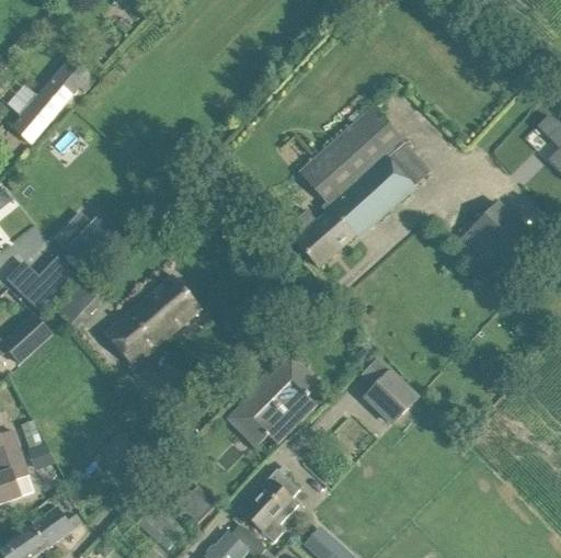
[(124,16),(116,24),(125,34),(133,25),(124,16)]
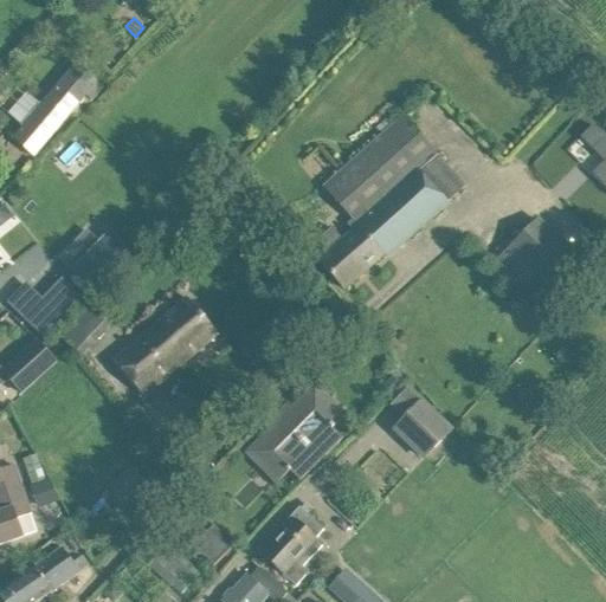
[(31,114),(53,131),(97,79),(75,60),(31,114)]
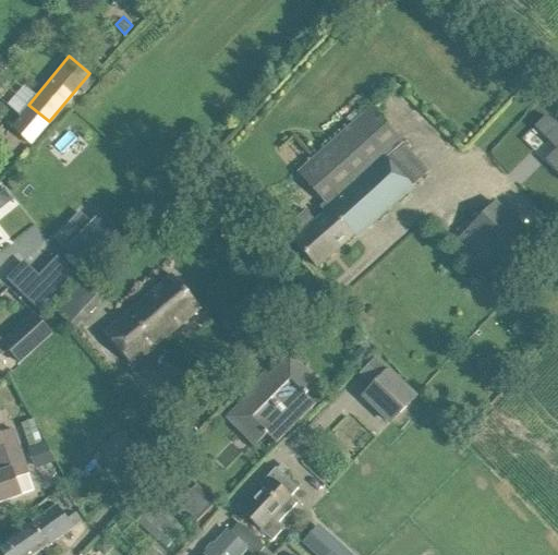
[(411,184),(428,169),(371,104),(296,170),(324,201),(320,204),(326,209),(315,218),(305,207),(292,219),(302,230),(293,238),(317,264),(354,232),(355,234),(411,185),(411,184)]
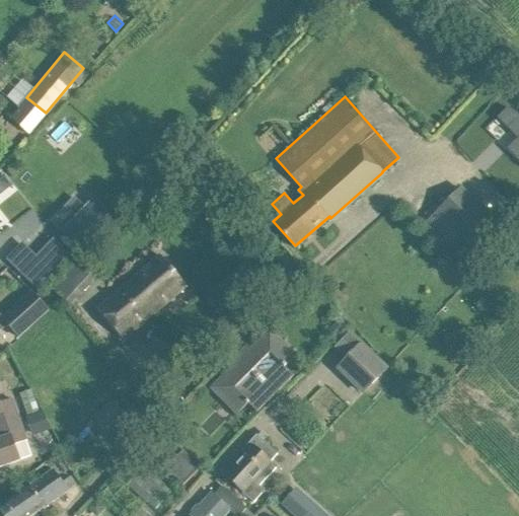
[(518,120),(506,107),(496,119),(517,138),(507,149),(518,160),(518,120)]
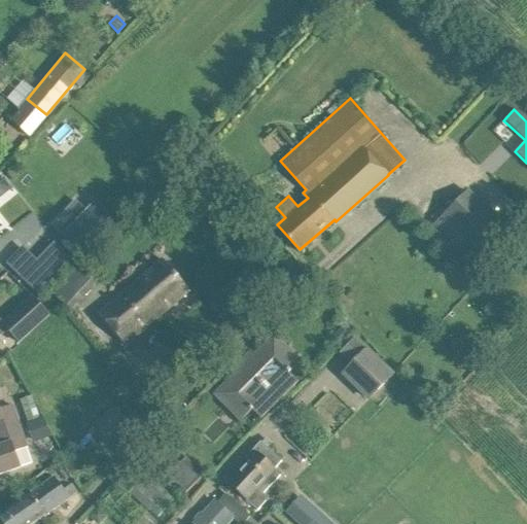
[(131,183),(124,190),(130,197),(137,189),(131,183)]
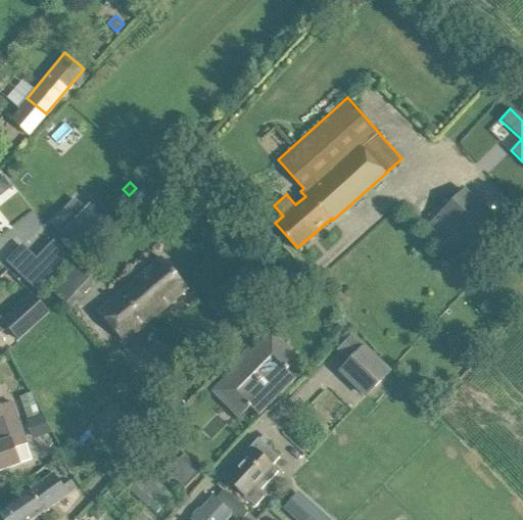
[(459,255),(495,220),(464,187),(427,223),(459,255)]
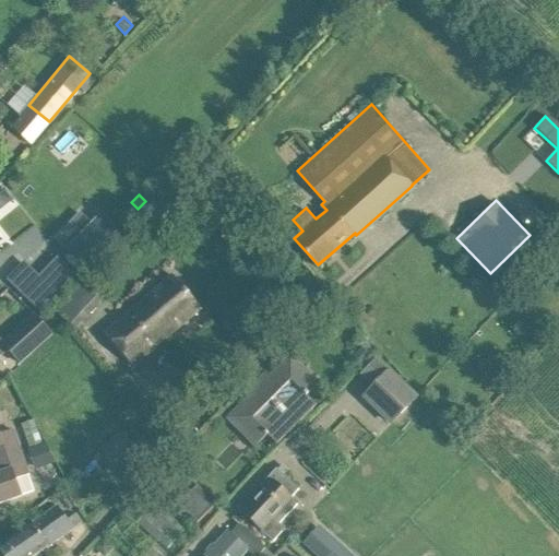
[(70,222),(57,235),(81,261),(116,226),(102,212),(92,222),(81,233),(70,222)]
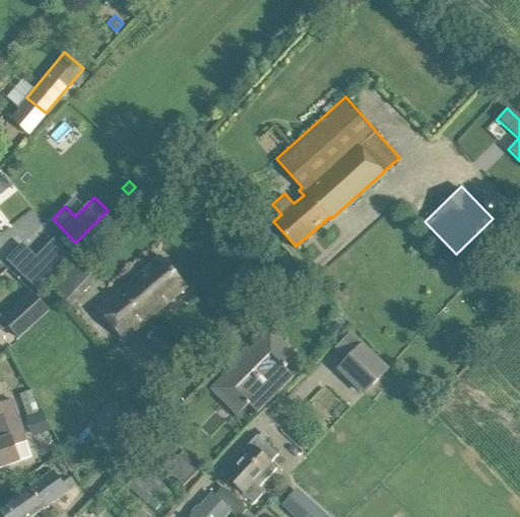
[(38,255),(20,272),(36,287),(70,252),(54,236),(37,254),(38,255)]
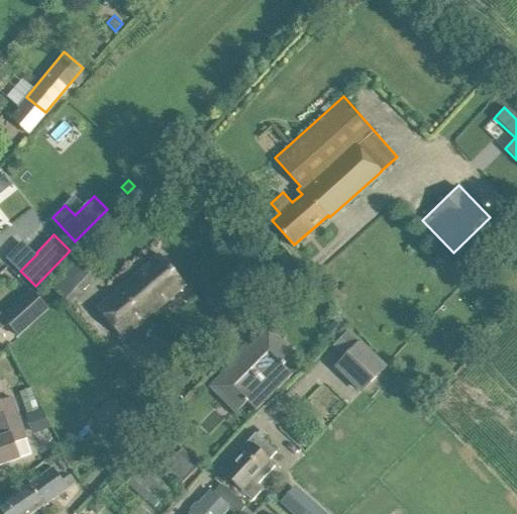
[(123,336),(186,284),(160,252),(97,305),(123,336)]
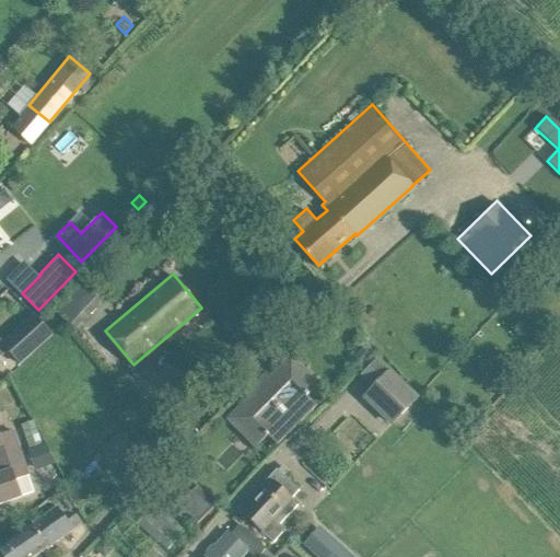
[(2,341),(1,341),(4,346),(20,363),(53,334),(34,313),(2,341)]
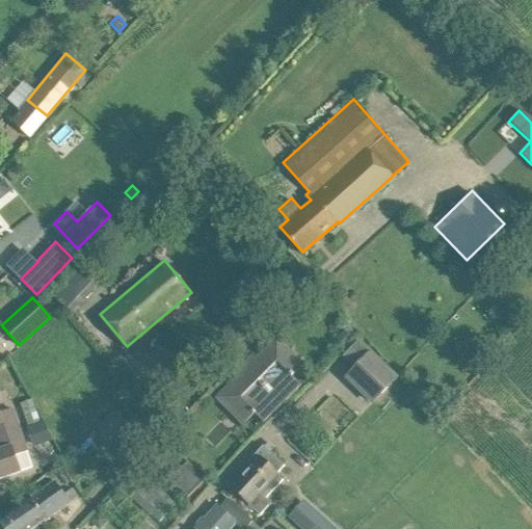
[(300,382),(292,374),(302,363),(276,337),(257,356),(253,352),(233,372),(237,376),(217,396),(243,422),(255,412),(263,420),(300,382)]
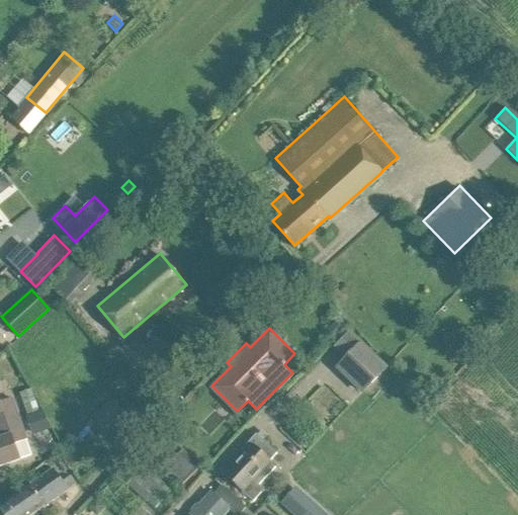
[(385,366),(359,342),(338,364),(363,390),(385,366)]
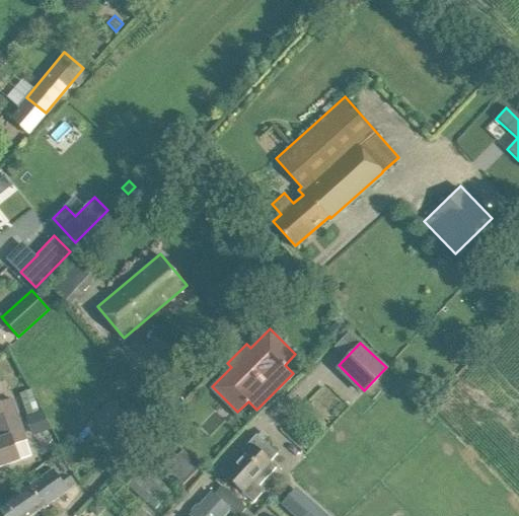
[(0,424),(19,417),(11,397),(0,401),(0,424)]
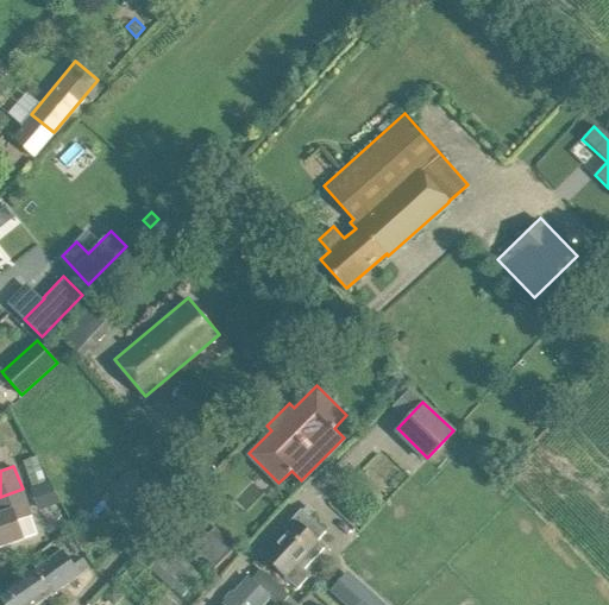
[(42,467),(27,472),(32,485),(46,480),(42,467)]
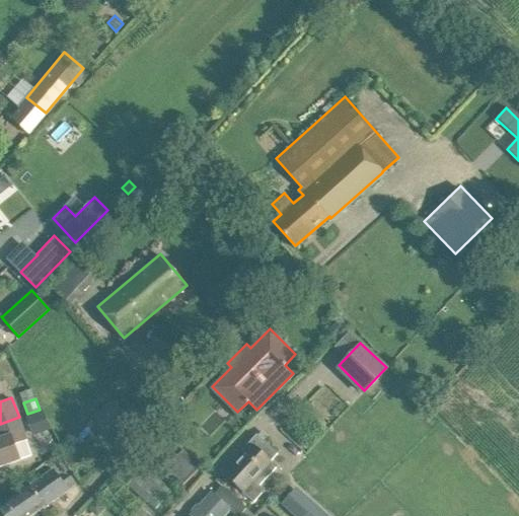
[(99,406),(91,416),(94,419),(107,431),(117,421),(99,406)]
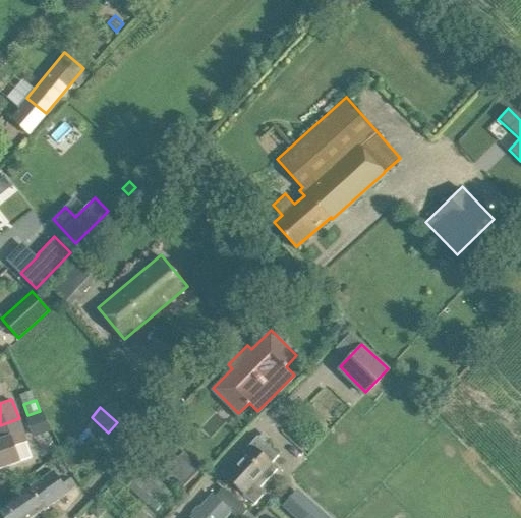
[(27,415),(25,416),(32,434),(51,426),(45,409),(40,411),(27,415)]
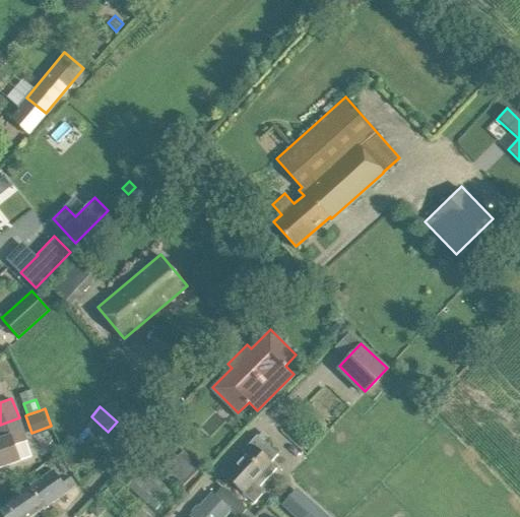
[(0,465),(4,464),(19,459),(33,454),(26,439),(19,417),(0,425),(0,465)]
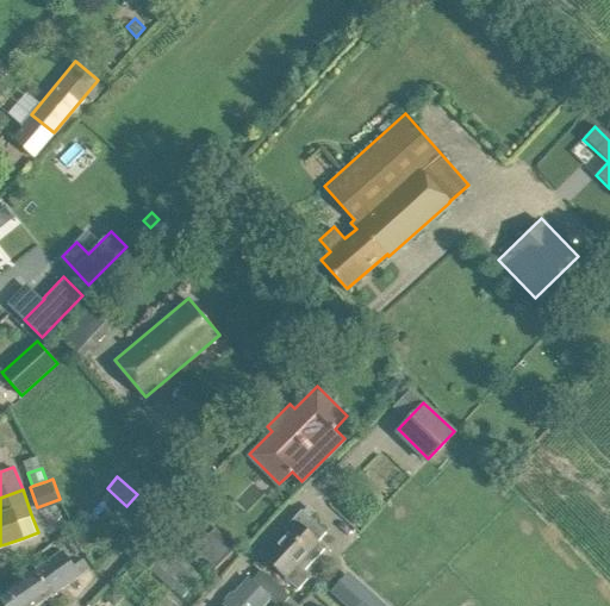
[(305,568),(324,547),(317,539),(325,530),(302,507),(284,528),(290,532),(266,557),(284,574),(298,587),(311,574),(305,568)]
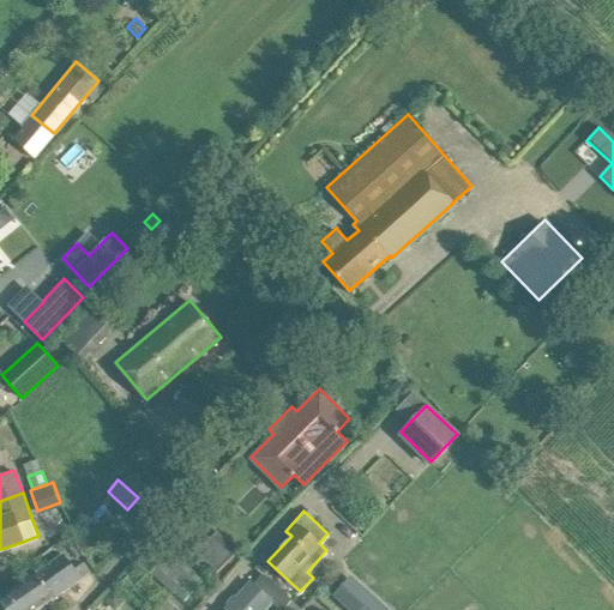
[(216,530),(196,551),(216,572),(238,550),(216,530)]
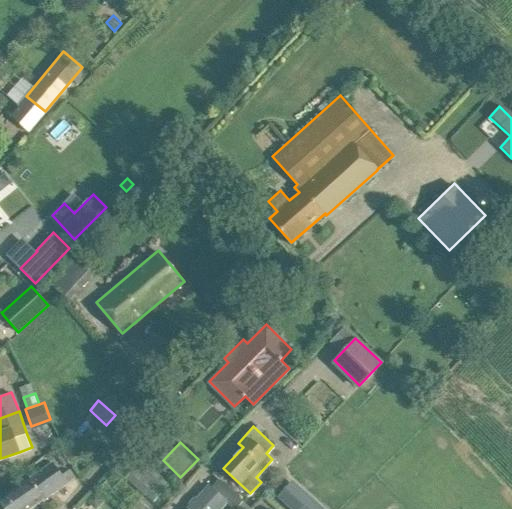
[(142,459),(126,478),(154,502),(170,483),(142,459)]
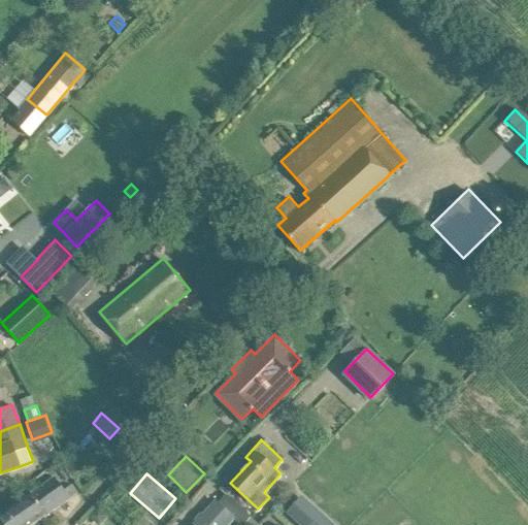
[(55,476),(31,492),(31,491),(0,512),(0,517),(5,524),(29,524),(45,514),(69,497),(69,496),(77,491),(71,483),(64,488),(55,476)]
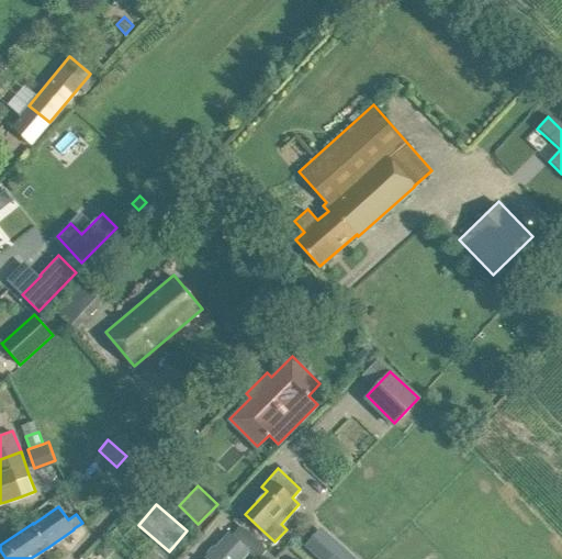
[(239,558),(248,550),(257,558),(267,548),(240,524),(232,534),(229,532),(204,558),(239,558)]
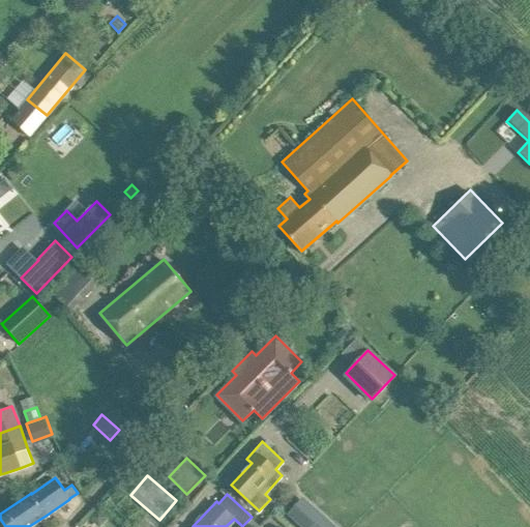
[(330,526),(300,499),(288,513),(303,526),(330,526)]
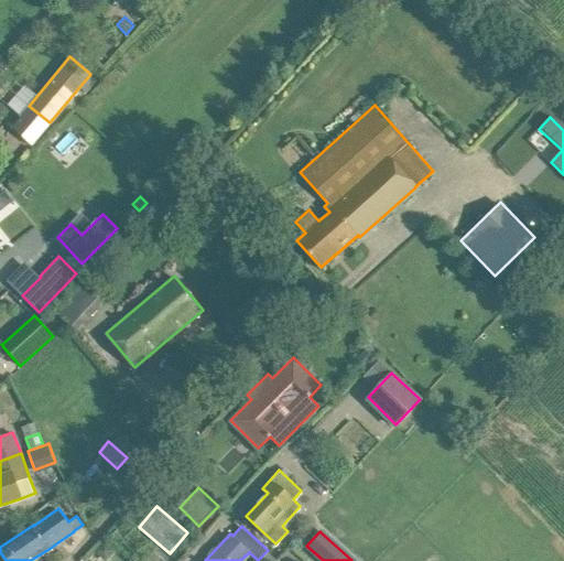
[(106,540),(95,551),(105,560),(107,560),(117,551),(106,540)]
